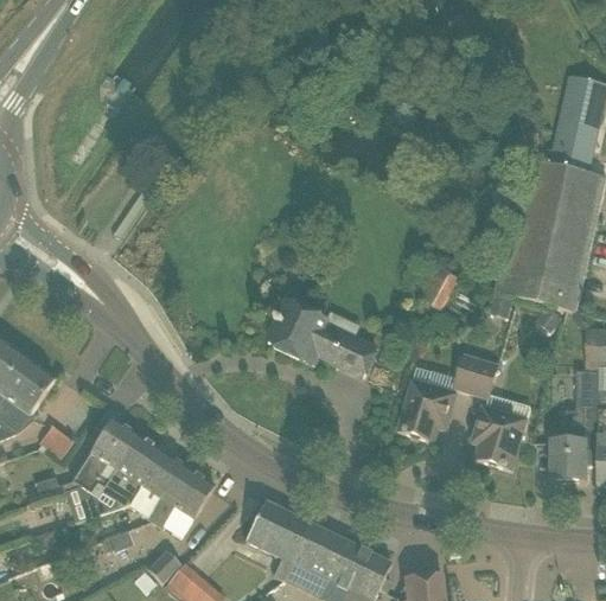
[(497,294),(568,309),(576,312),(605,183),(605,176),(589,173),(605,100),(605,83),(572,76),(552,164),(534,160),(508,274),(502,273),(497,294)]
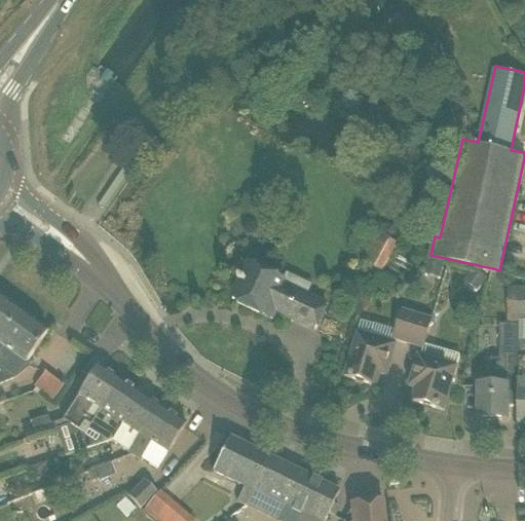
[(251,261),(251,262),(242,258),(231,270),(242,281),(234,297),(264,311),(268,303),(315,326),(328,301),(283,281),(285,276),(251,261)]
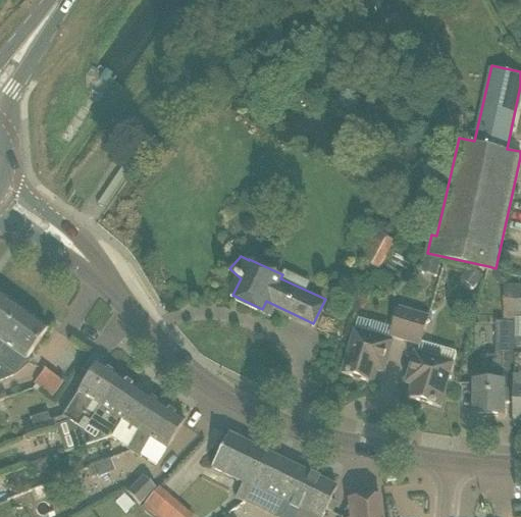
[(520,281),(505,281),(505,288),(505,292),(505,318),(520,317),(520,281)]
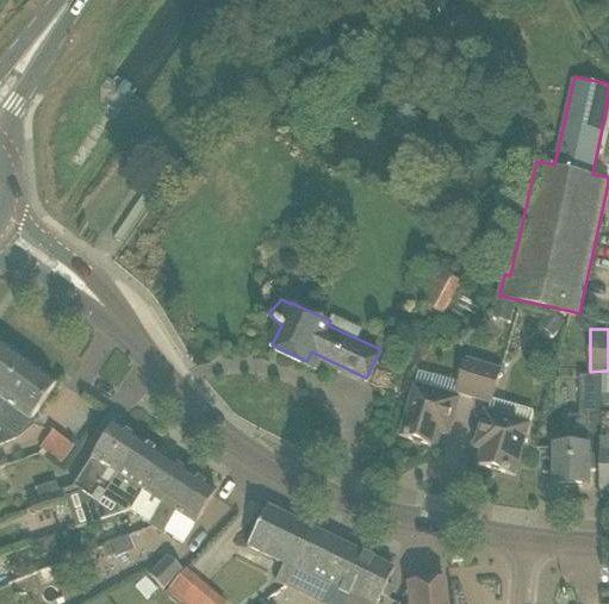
[(0,421),(18,434),(56,384),(0,342),(0,421)]
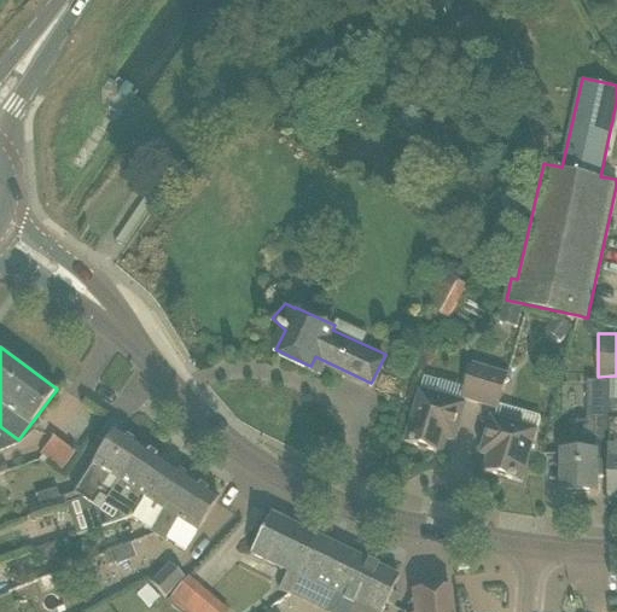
[(465,395),(483,400),(493,367),(476,362),(465,395)]
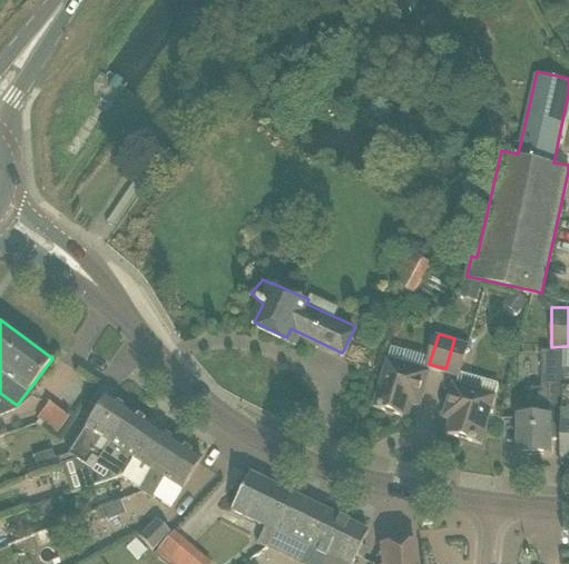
[(470,344),(469,343),(454,338),(445,368),(461,374),(470,344)]
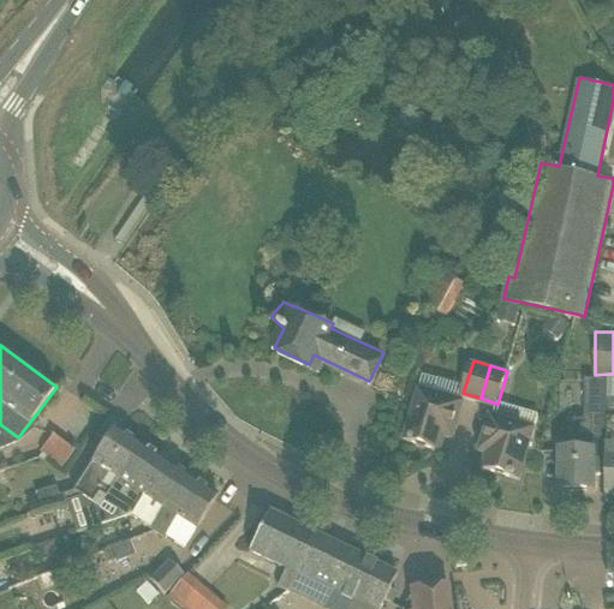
[(421,383),(419,383),(405,436),(441,447),(446,433),(453,435),(465,399),(435,389),(440,375),(424,371),(421,383)]
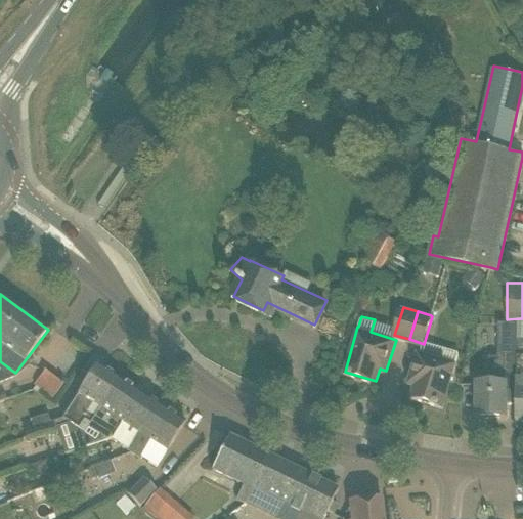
[(518,344),(518,321),(499,321),(498,344),(518,344)]
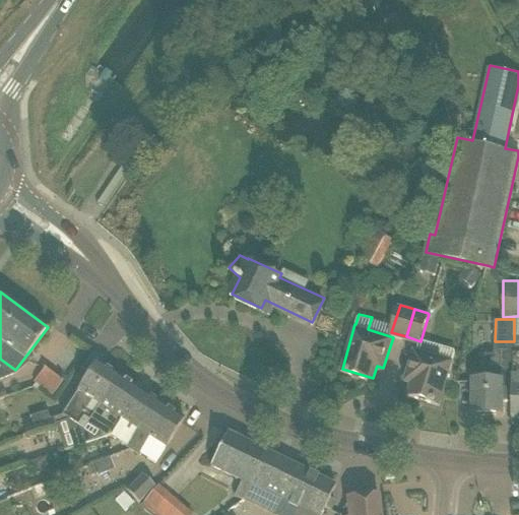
[(442,342),(438,355),(414,347),(405,379),(412,381),(408,393),(440,402),(453,360),(453,359),(456,347),(442,342)]
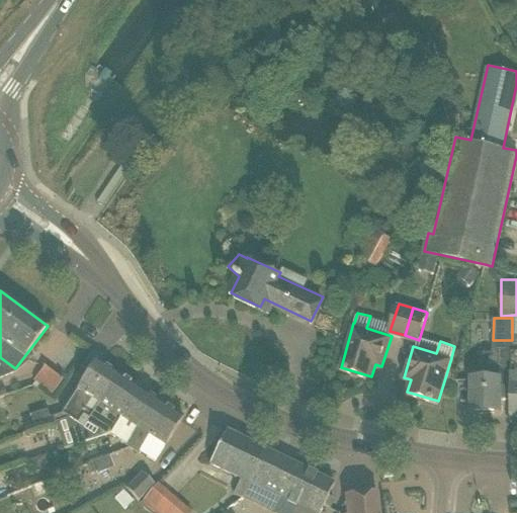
[(90,415),(117,371),(96,357),(63,409),(50,414),(48,406),(31,411),(35,426),(69,415),(77,421),(84,411),(90,415)]
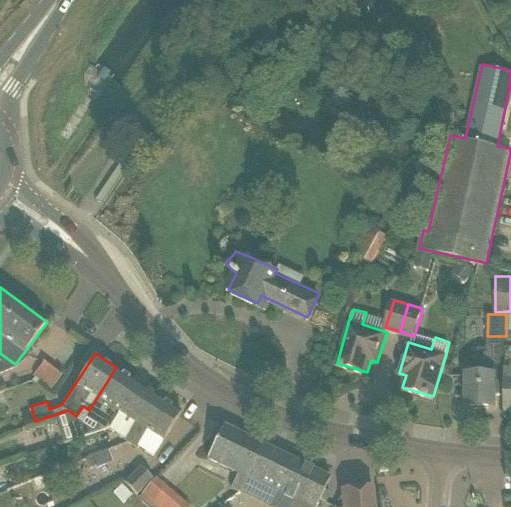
[(467,373),(467,406),(495,406),(495,393),(505,393),(506,360),(478,360),(478,373),(467,373)]
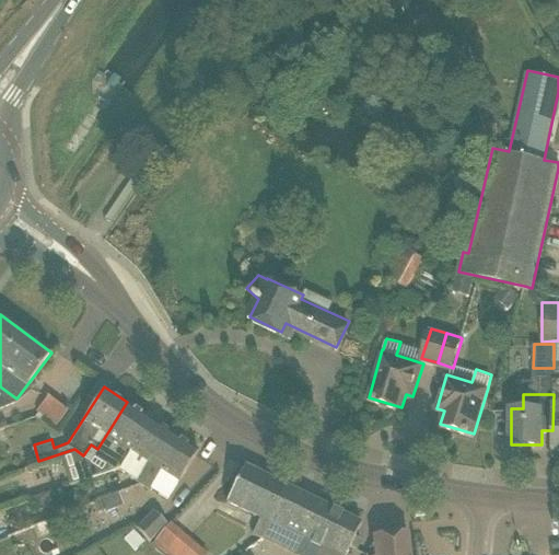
[(91,444),(83,455),(91,460),(94,454),(107,463),(108,470),(119,465),(150,417),(127,402),(97,449),(91,444)]
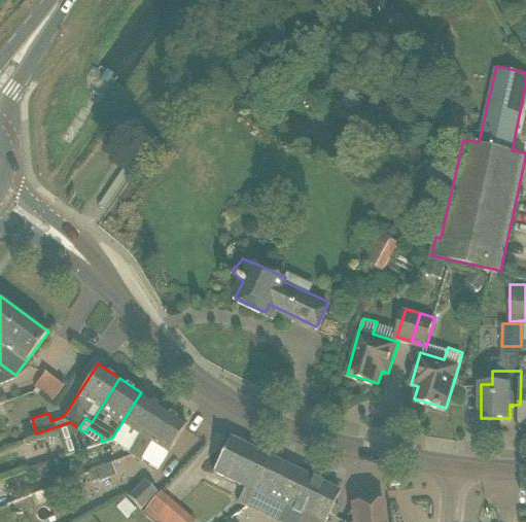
[(165,408),(141,392),(112,438),(128,448),(128,449),(134,453),(165,408)]
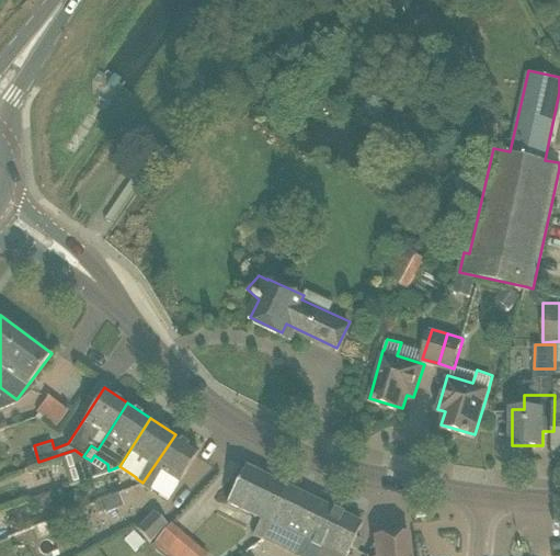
[(200,450),(175,434),(143,483),(150,487),(151,486),(169,497),(200,450)]
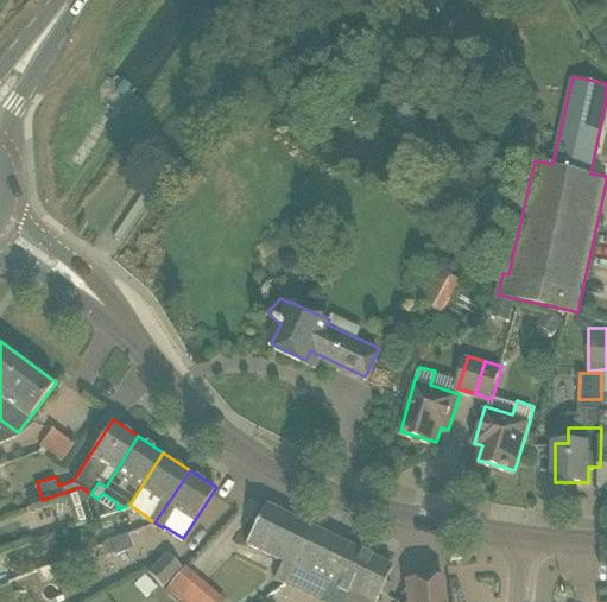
[(285,581),(292,565),(291,564),(311,525),(266,502),(247,543),(282,559),(274,575),(285,581)]
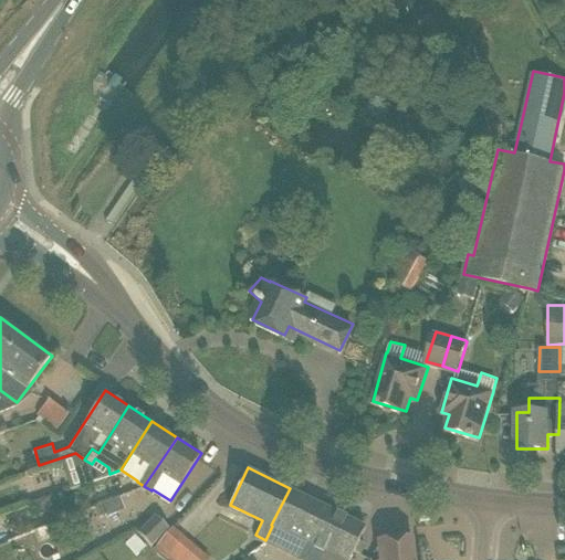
[(349,518),(290,488),(271,525),(272,526),(306,542),(300,556),(309,559),(318,559),(320,559),(321,559),(334,559),(337,556),(333,553),(349,518)]
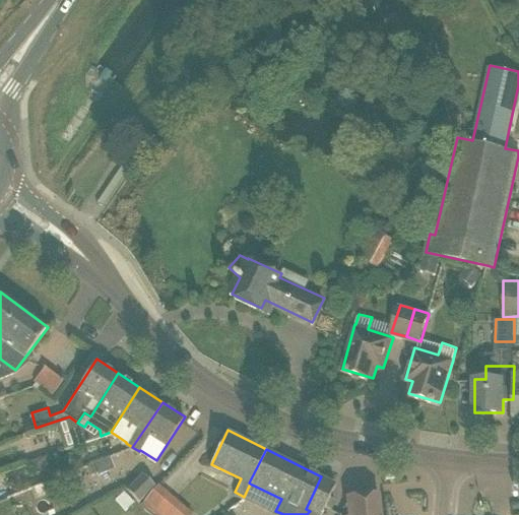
[(110,453),(87,462),(92,473),(98,471),(99,472),(115,466),(110,453)]
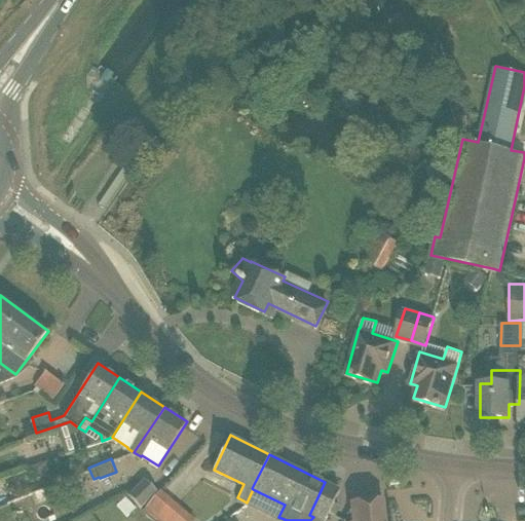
[(145,477),(129,493),(140,505),(157,488),(145,477)]
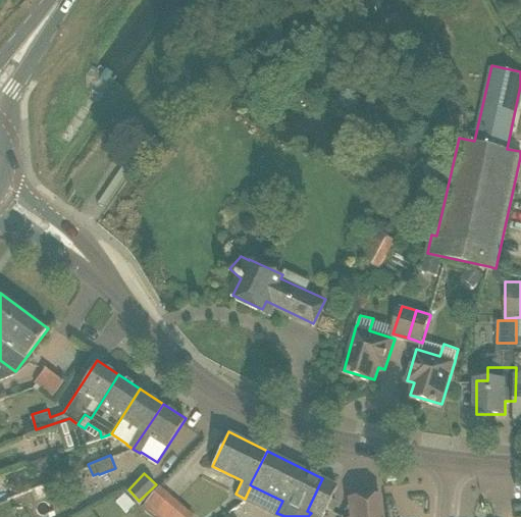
[(333,510),(339,501),(331,497),(337,485),(322,478),(307,511),(311,513),(308,516),(296,516),(295,516),(294,516),(320,516),(326,507),(333,510)]
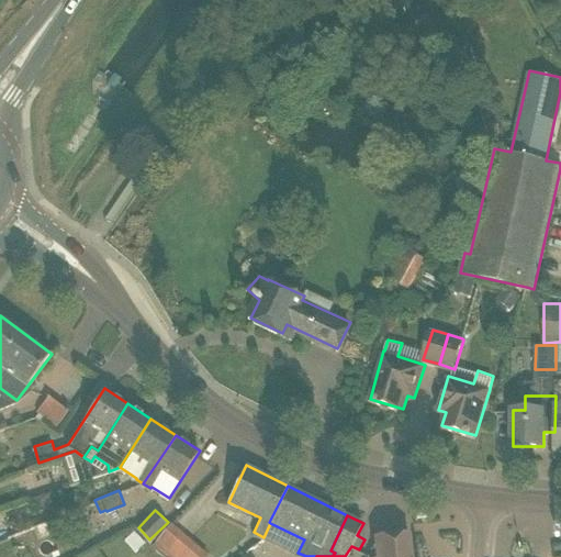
[(203,556),(208,553),(174,524),(171,522),(152,544),(166,556),(203,556)]
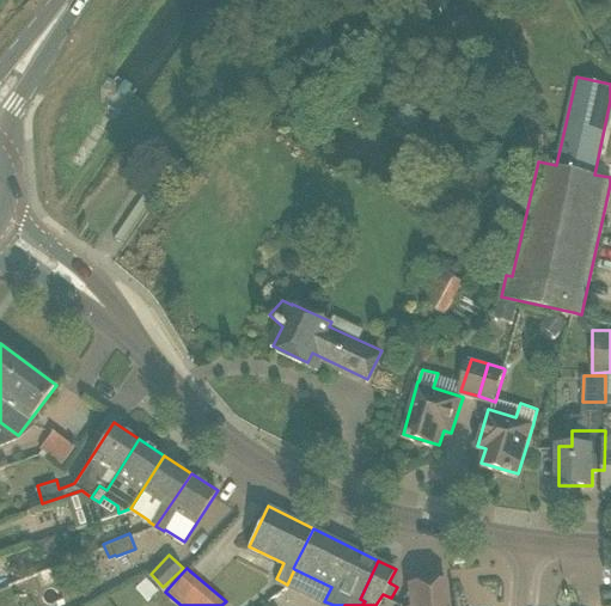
[(448,605),(446,581),(409,585),(410,605),(448,605)]
